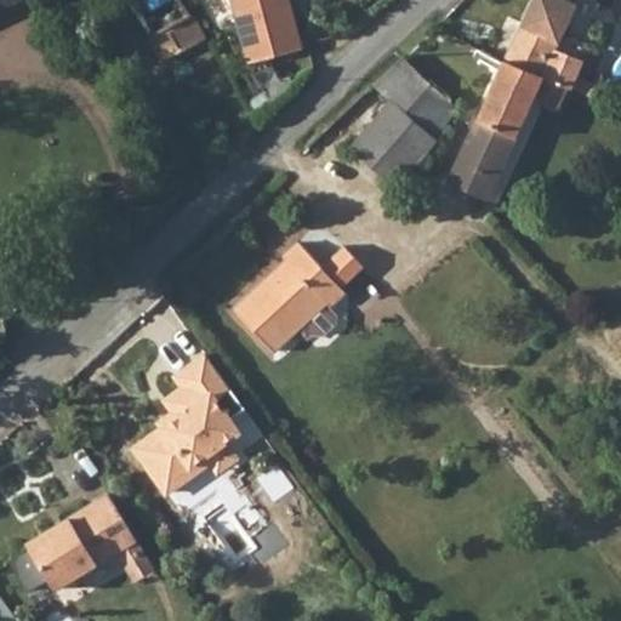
[(132,0),(166,61),(204,40),(208,39),(182,0),(132,0)]
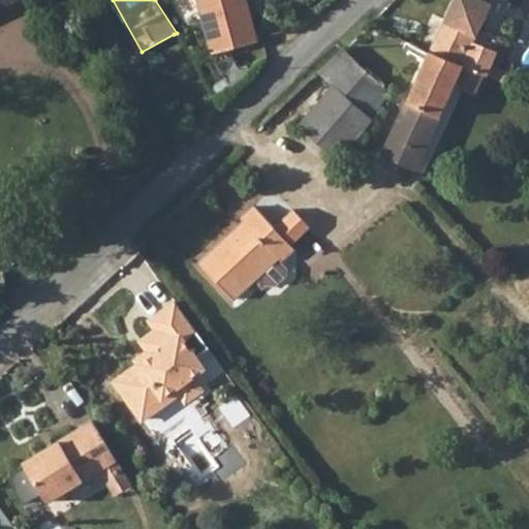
[(185,21),(201,17),(196,0),(180,0),(178,1),(185,21)]
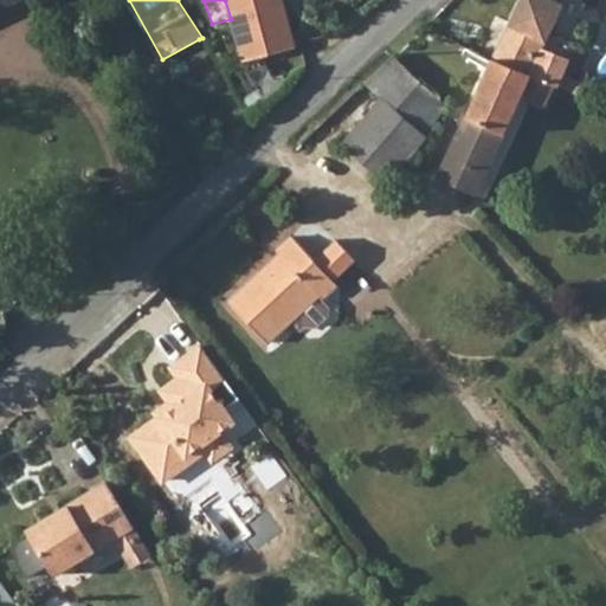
[(225,0),(231,19),(244,63),(296,49),(282,0),(225,0)]
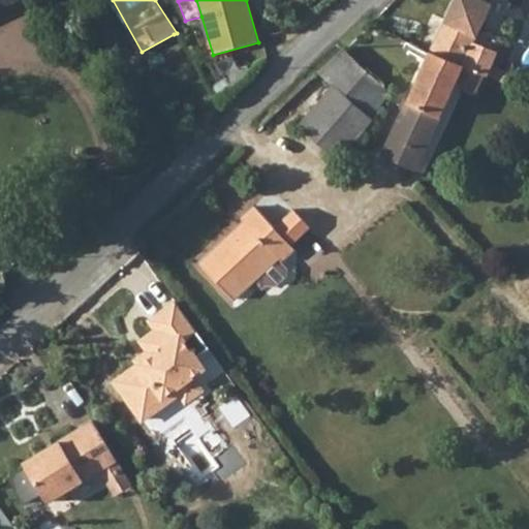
[(474,45),(475,43),(481,29),(494,0),(454,0),(440,30),(474,45)]
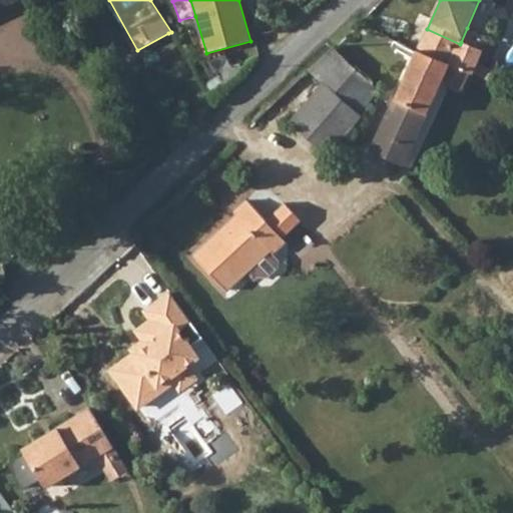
[(427,29),(418,49),(468,72),(472,73),(481,52),(461,42),(460,44),(427,29)]
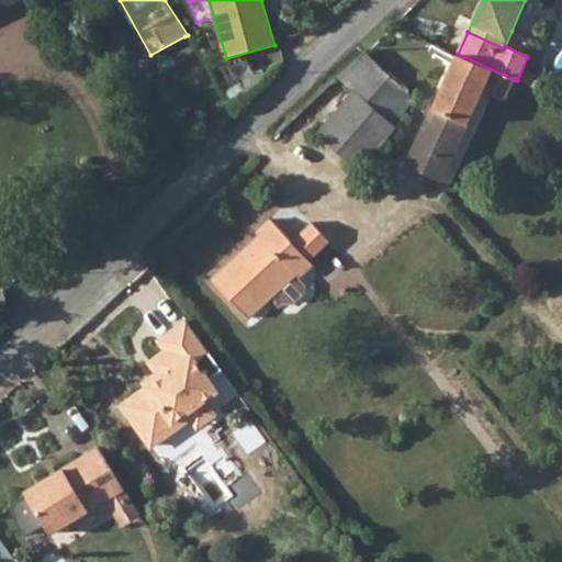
[(414,99),(404,86),(364,51),(338,76),(353,89),(374,107),(366,117),(378,126),(385,117),(395,124),(414,99)]
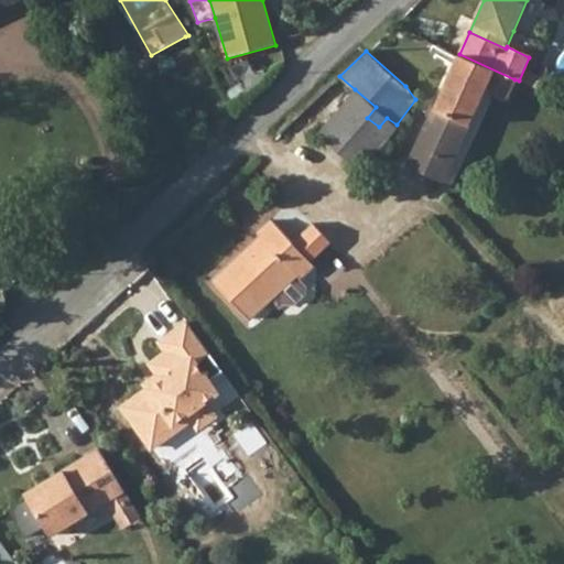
[(508,95),(514,79),(459,54),(416,149),(451,165),(487,85),(508,95)]
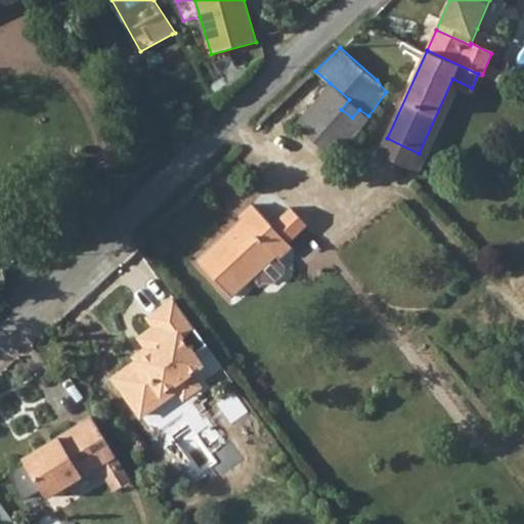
[(349,99),(330,83),(305,111),(337,137),(347,142),(361,126),(352,118),(341,110),(349,99)]
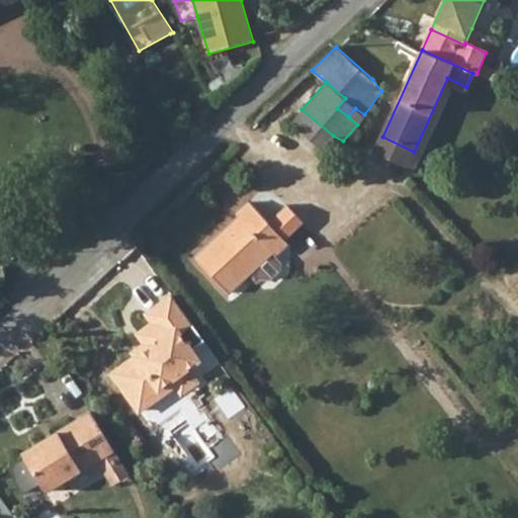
[(332,154),(343,141),(333,136),(301,109),(292,120),(332,154)]
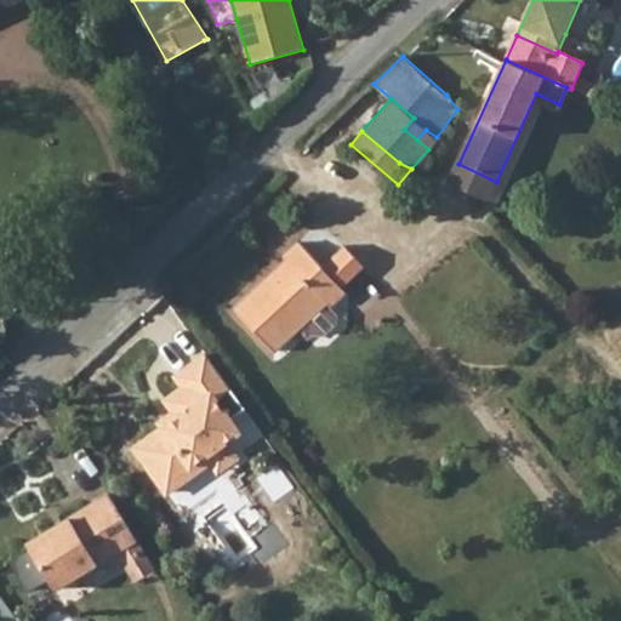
[(328,303),(343,289),(296,238),(280,252),(284,256),(234,301),(274,345),(324,300),(328,303)]
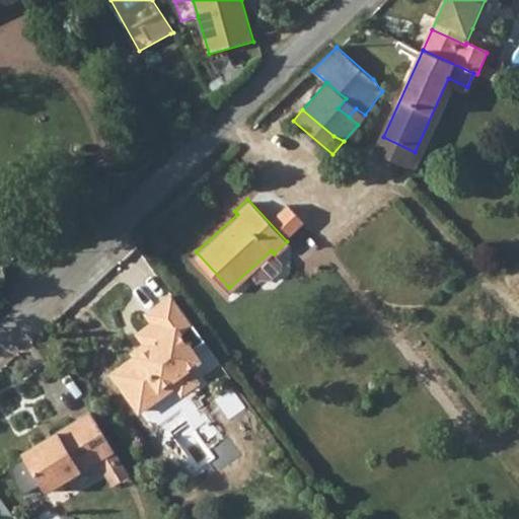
[(151,341),(115,369),(142,404),(178,376),(175,372),(189,362),(201,353),(181,327),(196,316),(173,288),(147,307),(155,317),(141,327),(151,341)]
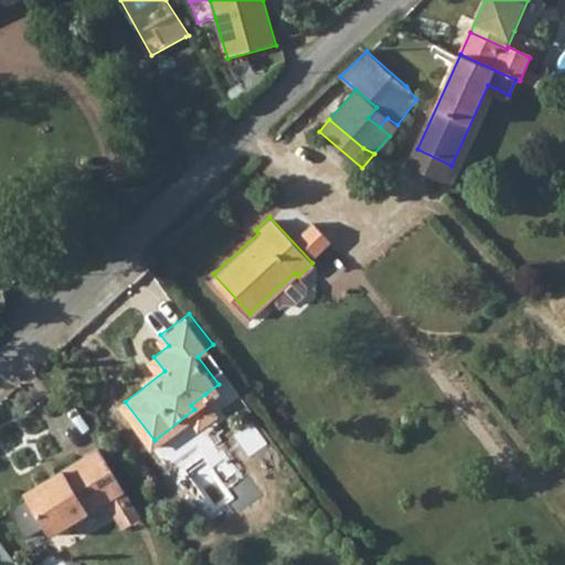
[(191,405),(194,409),(203,419),(217,408),(205,394),(191,405)]
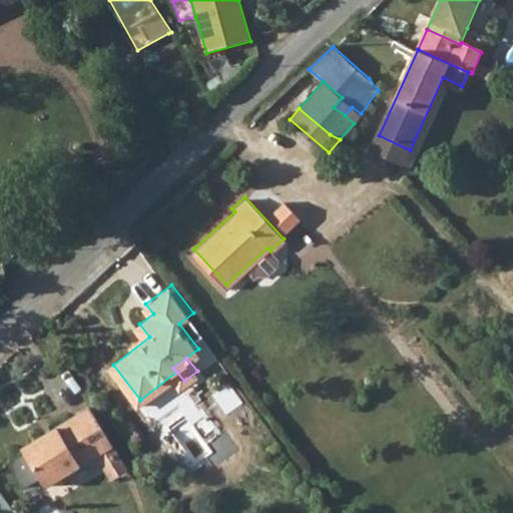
[(100,450),(115,440),(92,401),(25,443),(50,481),(100,450)]
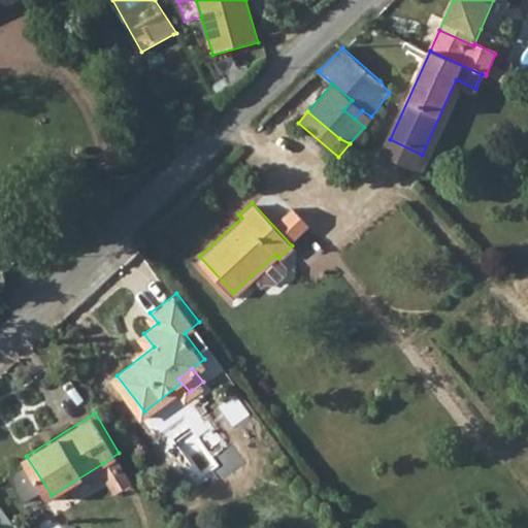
[(134,477),(119,453),(103,463),(119,488),(134,477)]
